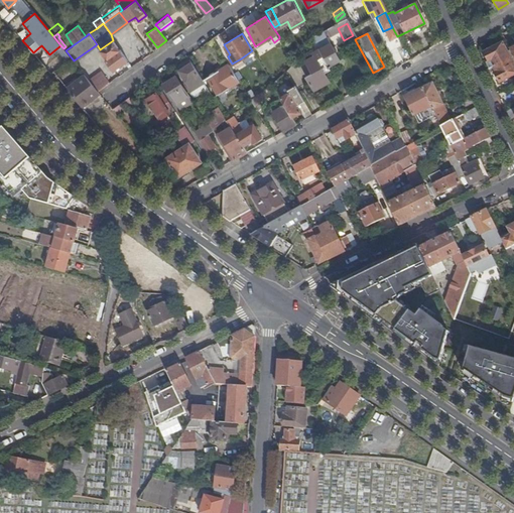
[(319,39),(313,43),(317,50),(327,68),(338,61),(328,44),(323,46),(319,39)]
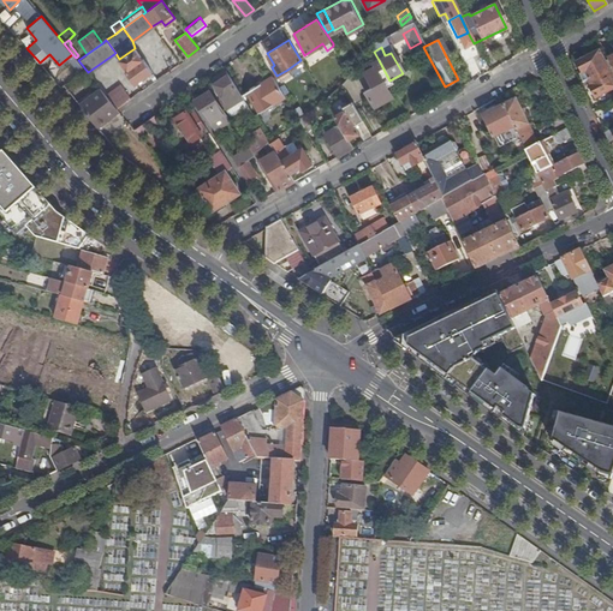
[(142,58),(135,48),(119,59),(126,69),(126,70),(136,83),(153,71),(143,58),(142,58)]
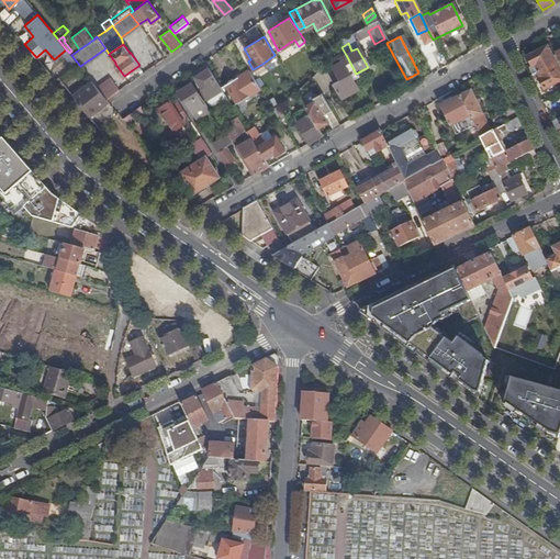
[(528,69),(532,76),(553,65),(551,58),(546,48),(526,58),(530,67),(528,69)]
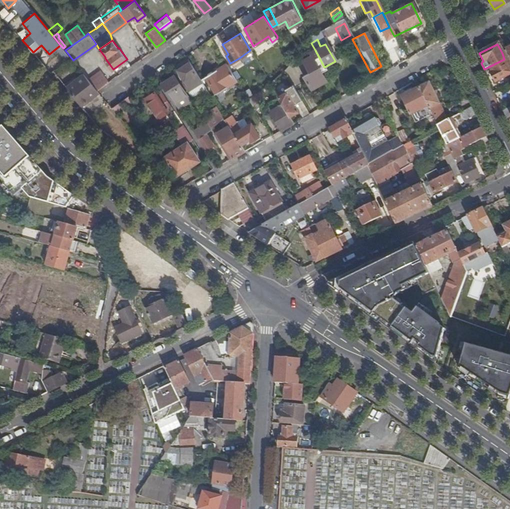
[(324,67),(315,50),(308,54),(309,57),(300,62),(307,74),(301,77),(309,91),(325,83),(320,74),(326,70),(324,67)]
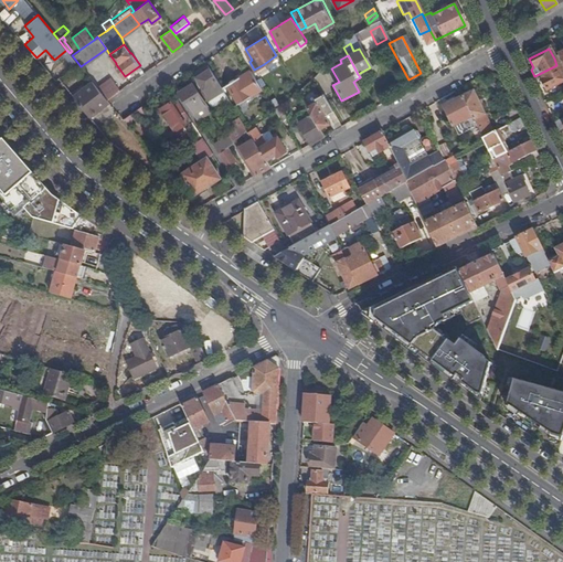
[(266,69),(264,64),(254,70),(257,74),(266,69)]
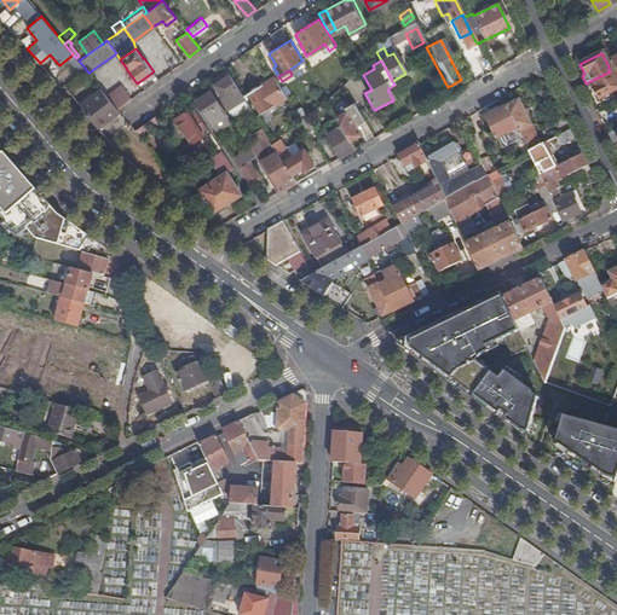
[(616,83),(610,71),(586,83),(588,91),(592,90),(598,100),(616,90),(616,83)]
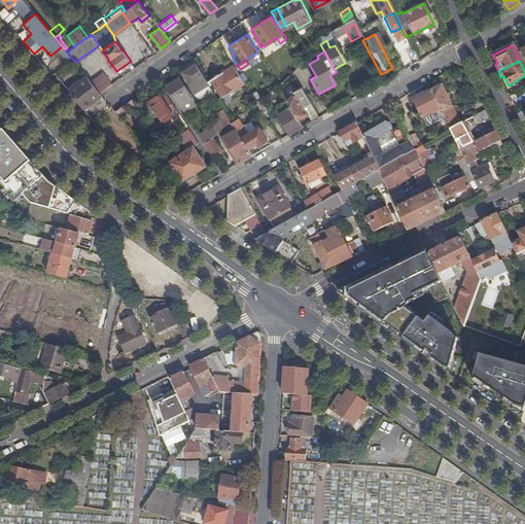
[(185,81),(193,92),(207,82),(195,62),(182,70),(188,79),(185,81)]
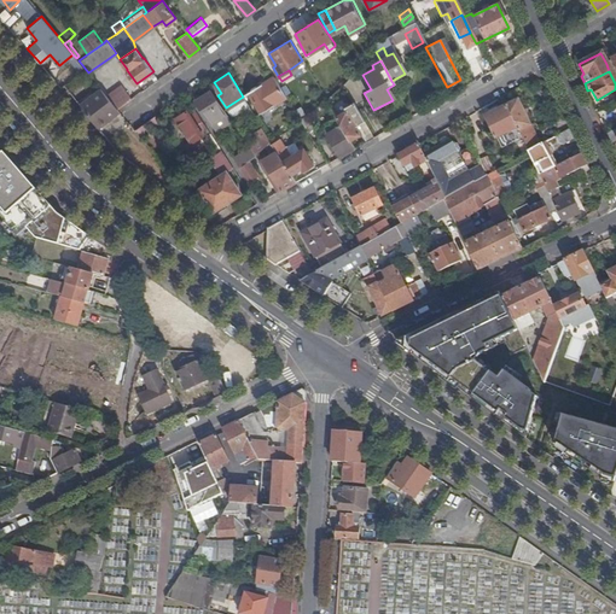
[(261,111),(286,95),(274,76),(248,92),(261,111)]
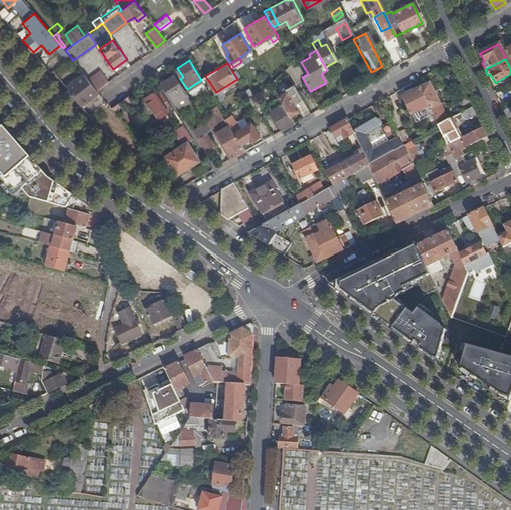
[(293,63),(285,67),(293,83),(301,79),(293,63)]
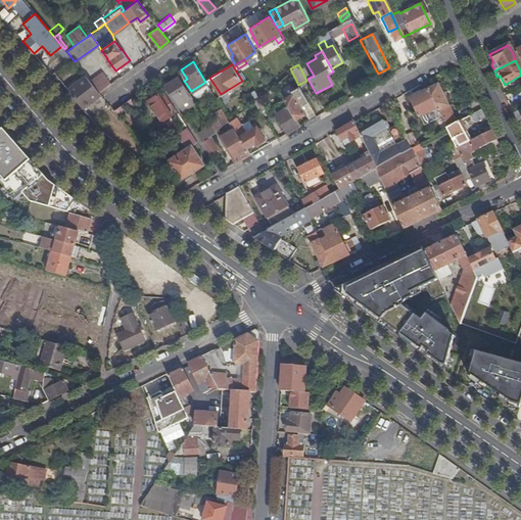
[(92,79),(100,90),(111,82),(103,71),(92,79)]
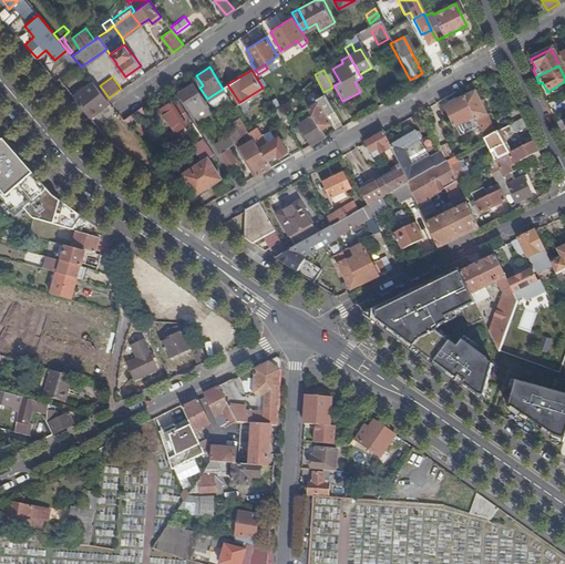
[(72,95),(89,116),(110,101),(108,99),(92,80),(72,95)]
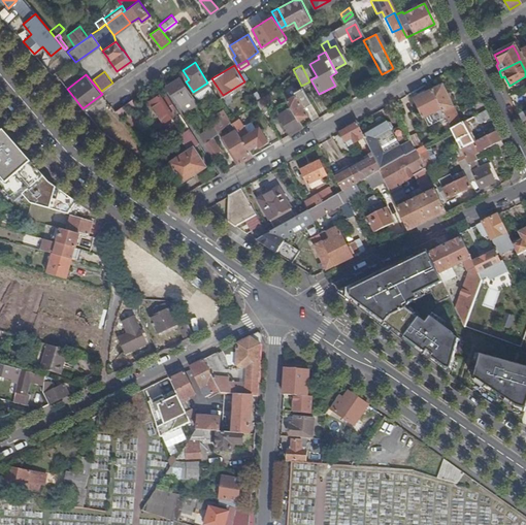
[(166,85),(185,112),(195,105),(195,101),(193,98),(193,97),(179,76),(166,85)]
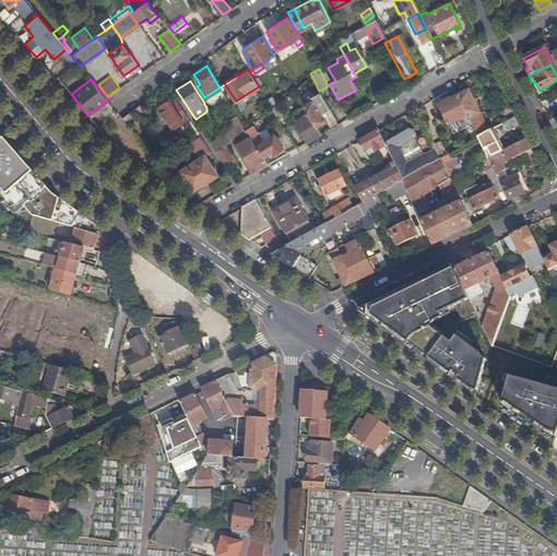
[(466,91),(455,96),(465,116),(470,125),(476,138),(486,132),(466,91)]
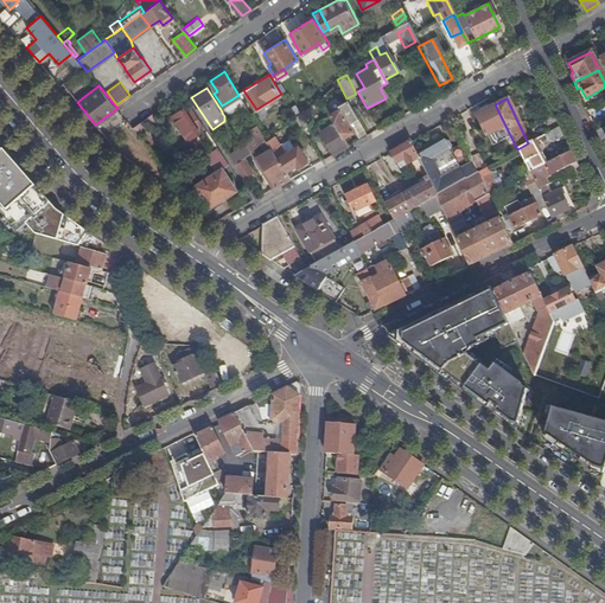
[(356,121),(345,102),(337,107),(338,110),(328,116),(332,124),(342,140),(342,139),(352,133),(348,126),(356,121)]
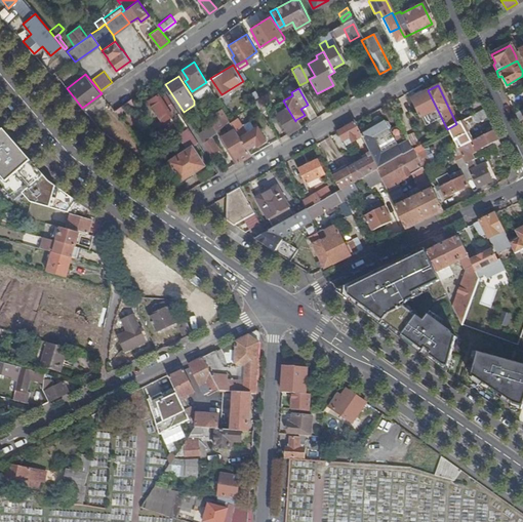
[(437,109),(428,90),(409,101),(417,118),(437,109)]
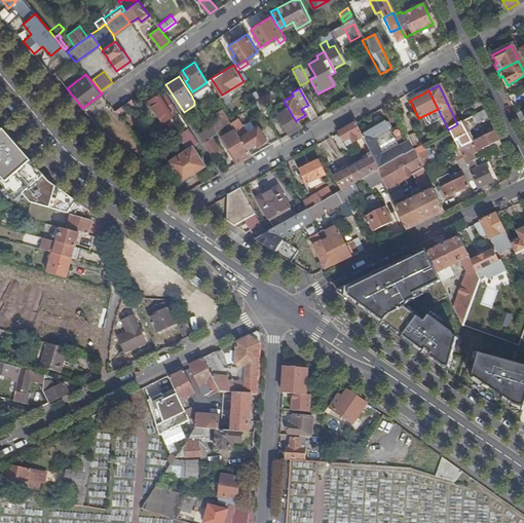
[(170,115),(177,110),(164,92),(160,96),(157,91),(146,99),(166,128),(175,123),(170,115)]
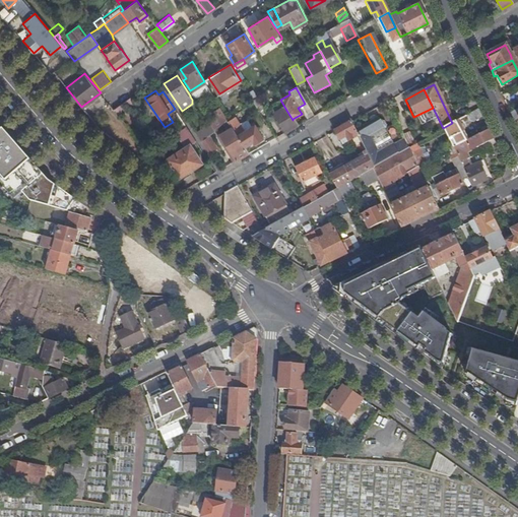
[(129,97),(113,109),(118,116),(134,104),(129,97)]
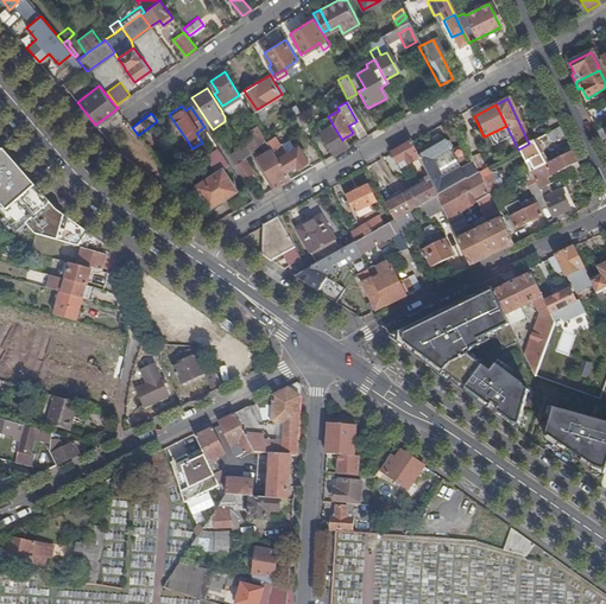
[(308,127),(302,116),(295,122),(300,132),(308,127)]
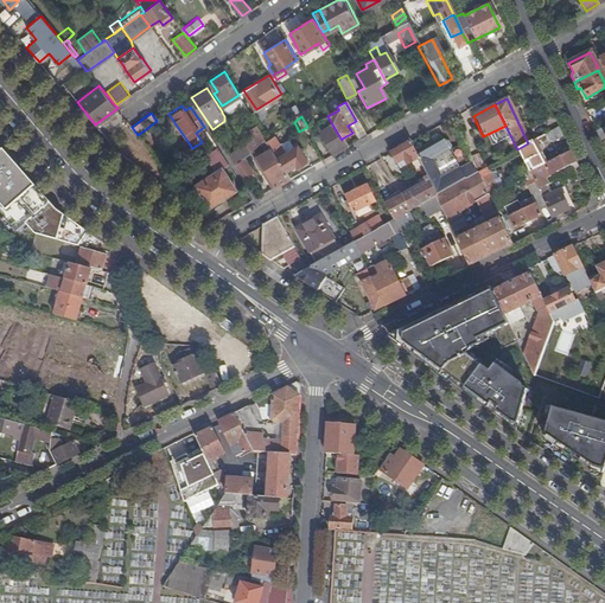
[(342,140),(332,124),(318,133),(331,156),(346,147),(342,139),(342,140)]
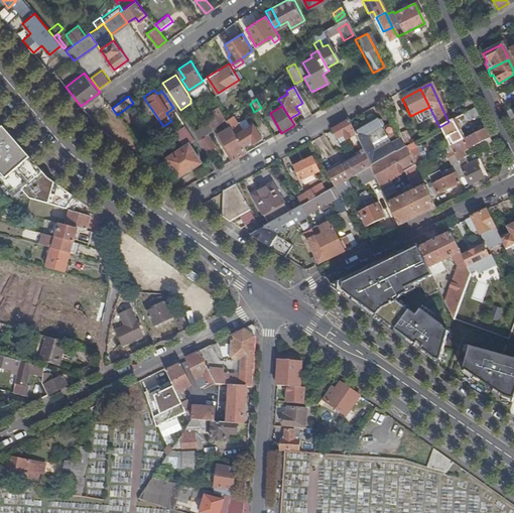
[(479,115),(475,107),(463,114),(465,119),(469,120),(479,115)]
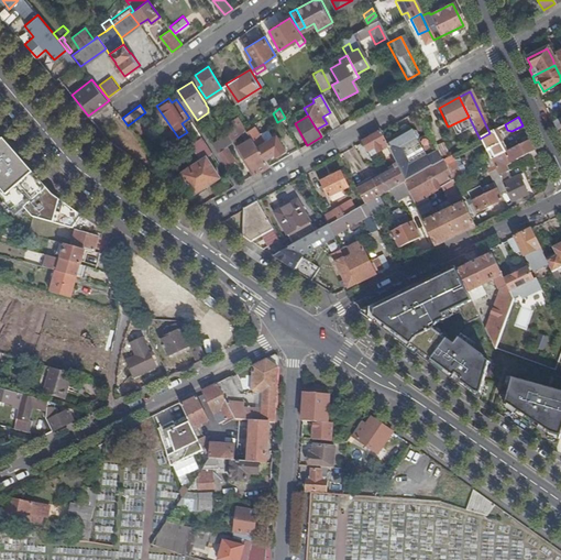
[(560,117),(551,122),(554,131),(560,128),(560,117)]
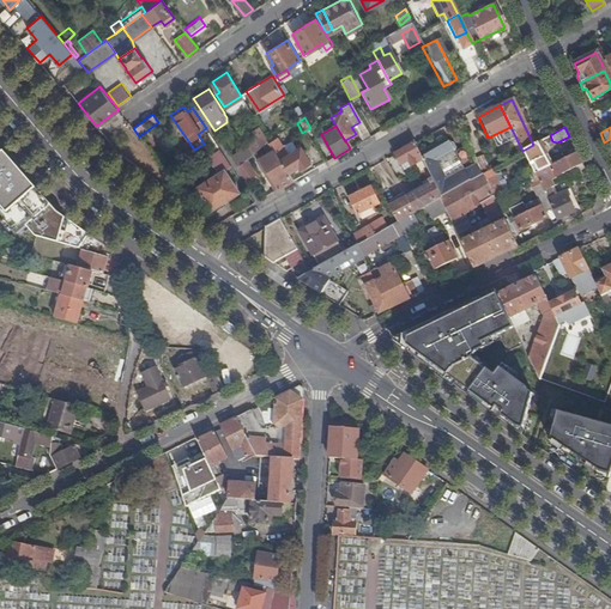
[(211,151),(218,146),(209,132),(203,136),(209,146),(211,151)]
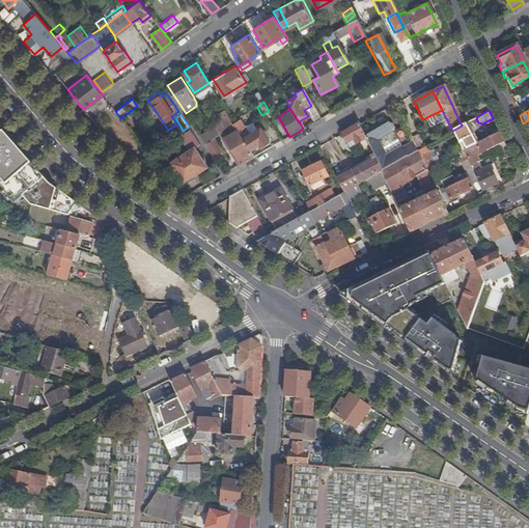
[(213,123),(218,131),(230,118),(227,114),(213,123)]
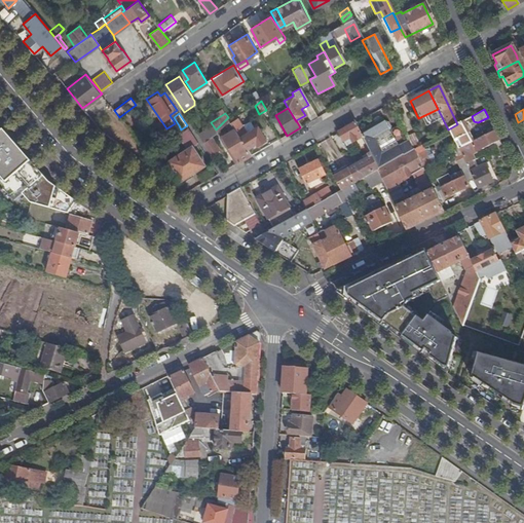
[(442,133),(448,129),(442,117),(436,120),(442,133)]
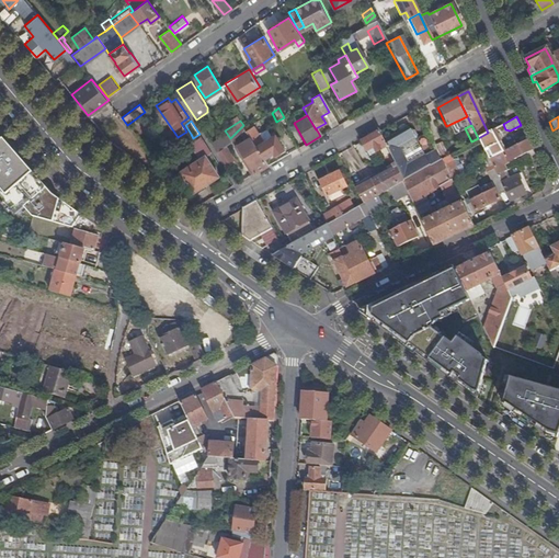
[(440,160),(429,138),(417,145),(407,128),(406,128),(381,143),(385,148),(394,166),(401,182),(440,160)]
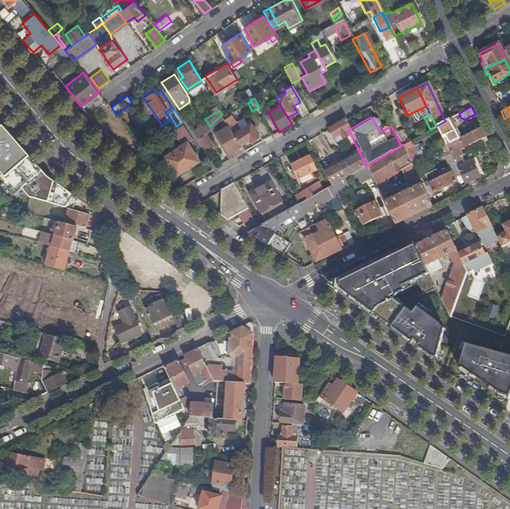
[(191,128),(197,137),(203,129),(210,126),(205,119),(191,128)]
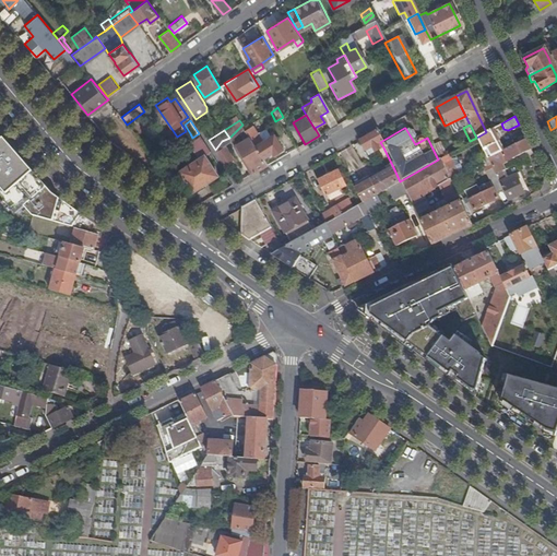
[(245,134),(247,139),(261,161),(271,154),(272,156),(281,151),(272,137),(260,144),(251,130),(245,134)]
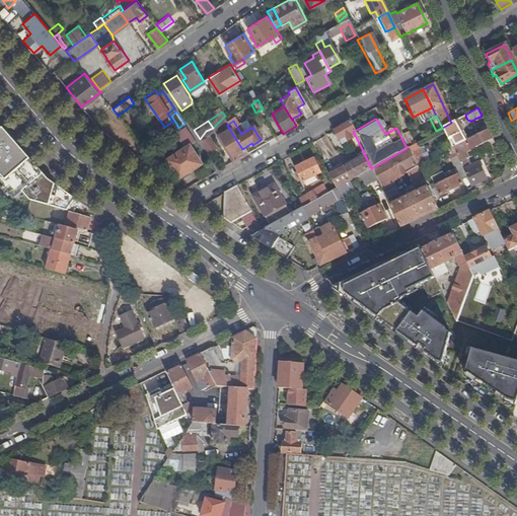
[(454,121),(451,123),(442,128),(451,147),(459,144),(464,141),(454,121)]
